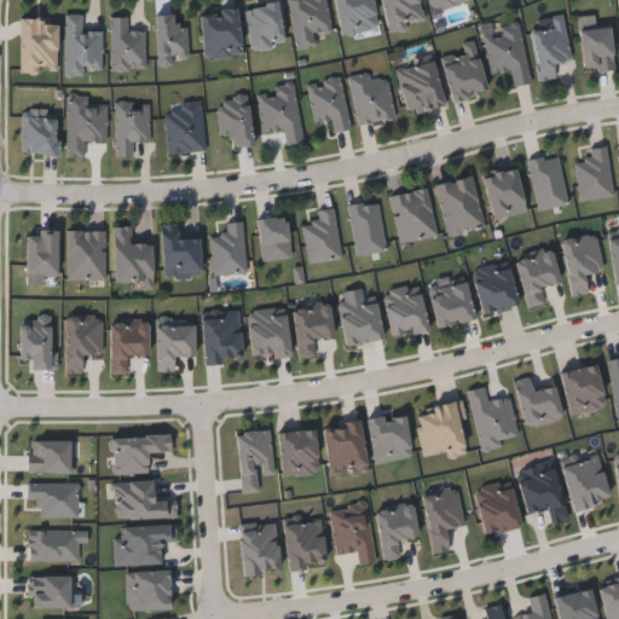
[(295,40),(289,0),(324,0),(330,34),(295,40)]
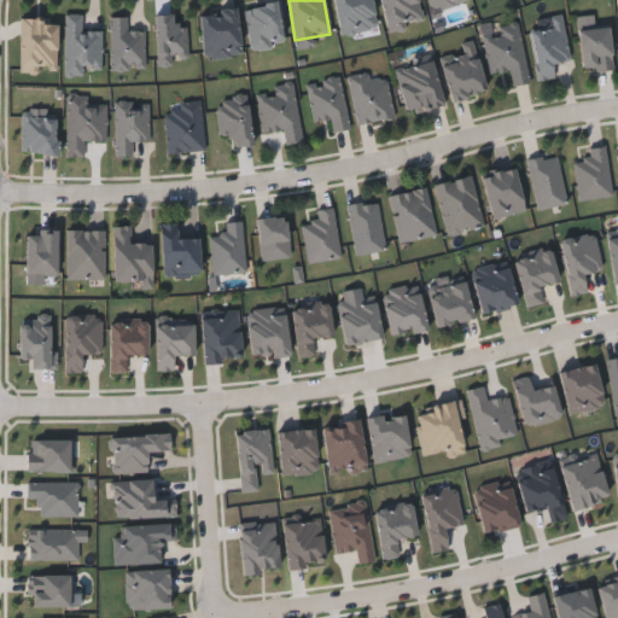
[(569,59),(551,62),(554,76),(538,80),(529,28),(549,24),(547,16),(560,13),(569,59)]
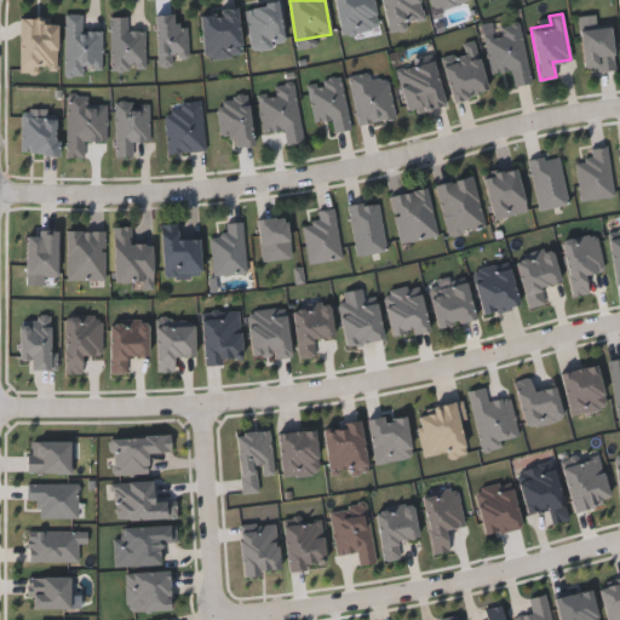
[(171,64),(156,64),(155,15),(172,15),(173,26),(187,24),(188,57),(170,57),(171,64)]
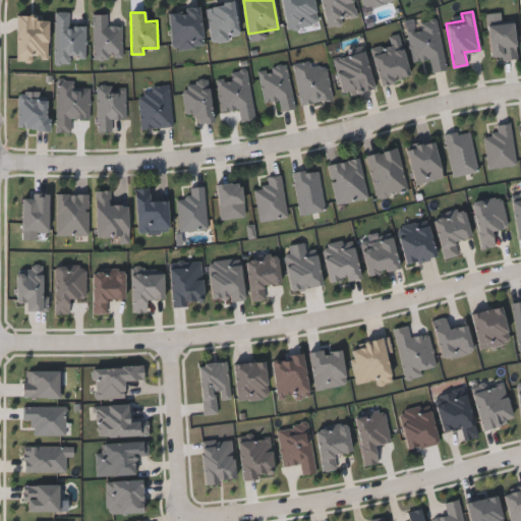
[(121,24),(121,57),(94,58),(93,14),(107,14),(107,25),(121,24)]
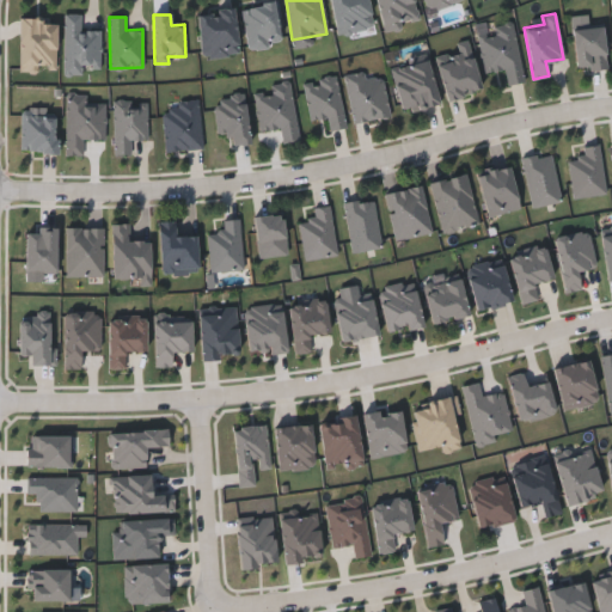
[(505,68),(485,72),(477,30),(513,23),(524,80),(508,83),(505,68)]
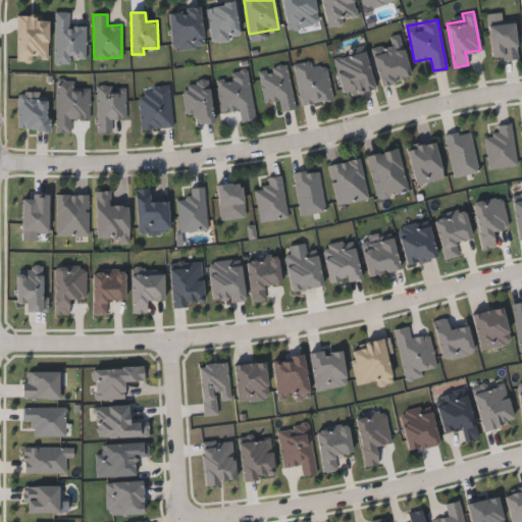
[(331,98),(301,103),(294,63),(311,60),(312,66),(325,63),(331,98)]
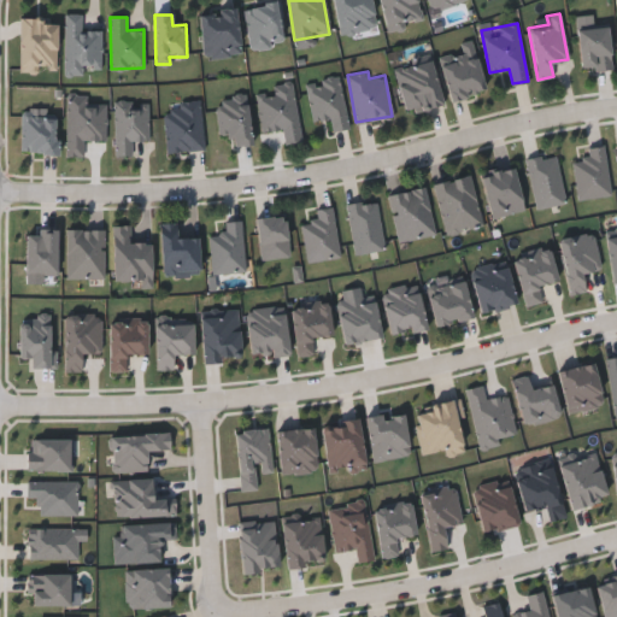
[(312,118),(306,82),(339,76),(348,125),(331,129),(328,116),(312,118)]
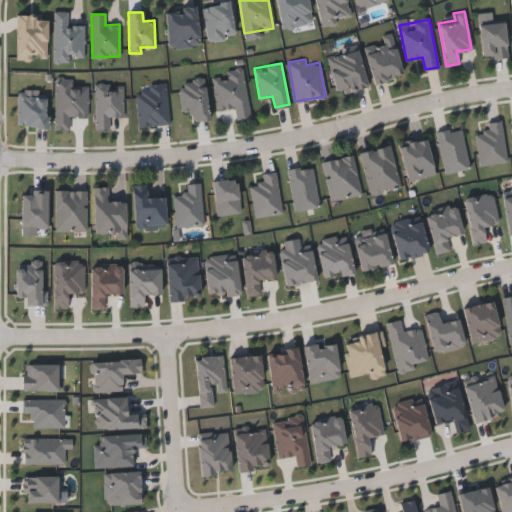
[(217,107),(212,75),(243,71),(249,116),(236,117),(235,105),(217,107)]
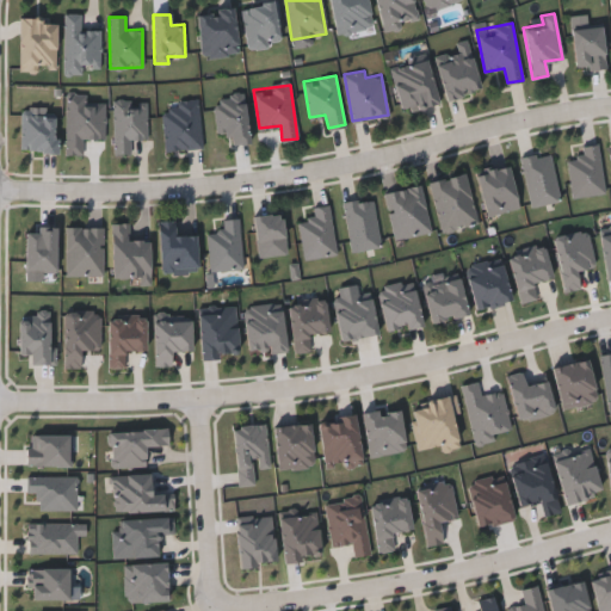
[(104,139),(82,137),(81,153),(66,153),(67,94),(82,94),(82,102),(105,102),(104,139)]
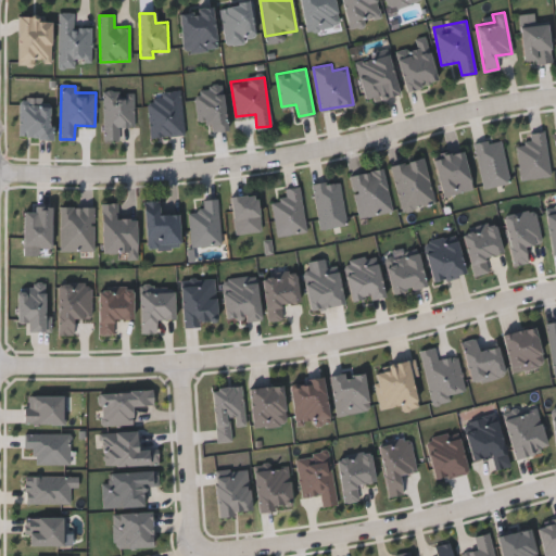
[(209,119),(198,121),(194,88),(222,86),(226,128),(210,129),(209,119)]
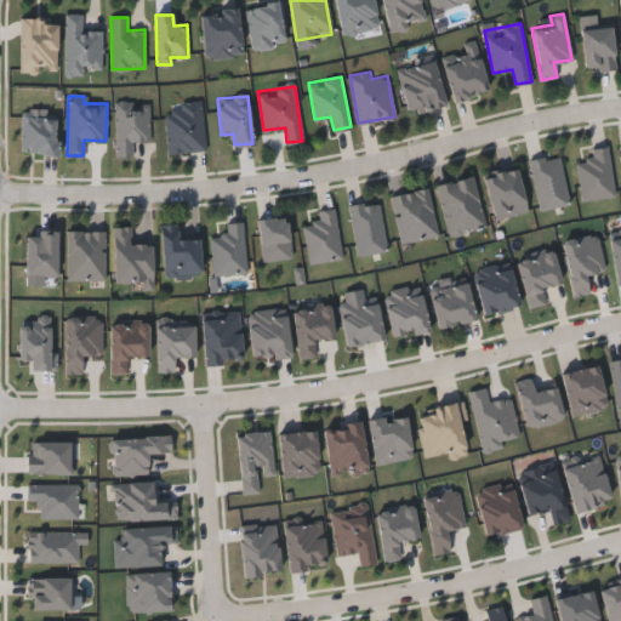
[(203,102),(204,151),(166,152),(165,103),(203,102)]
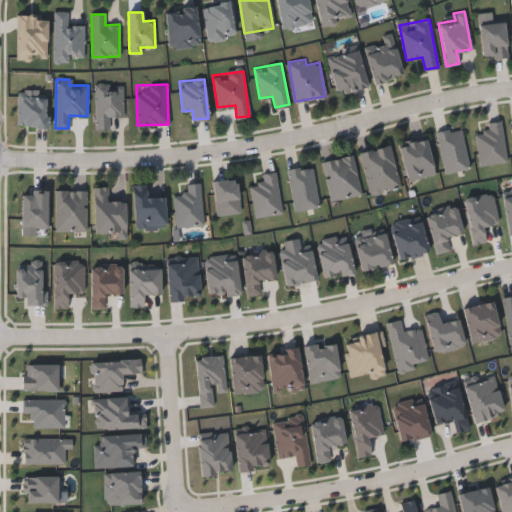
[(95,128),(95,86),(122,86),(122,116),(109,116),(109,128),(95,128)]
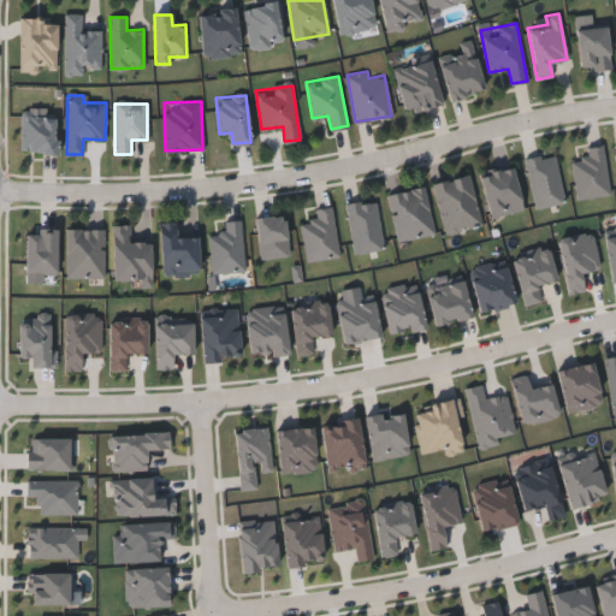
[(22,150),(22,114),(55,114),(55,150),(22,150)]
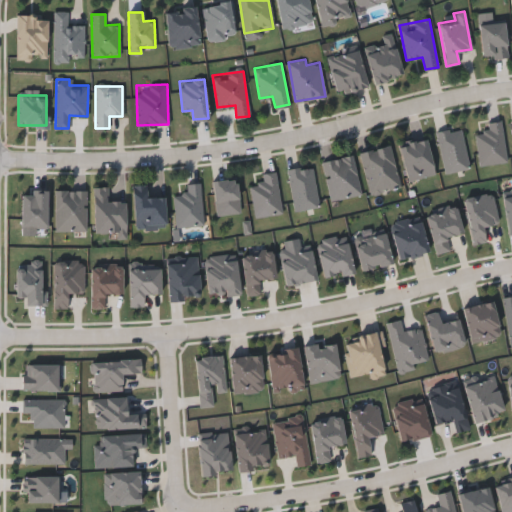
[(434,174),(407,180),(399,144),(426,137),(434,174)]
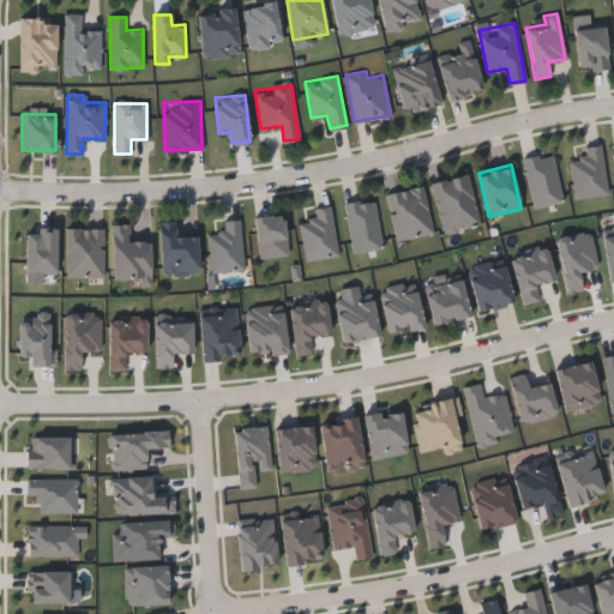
[(468,173),(480,223),(443,232),(432,181),(468,173)]
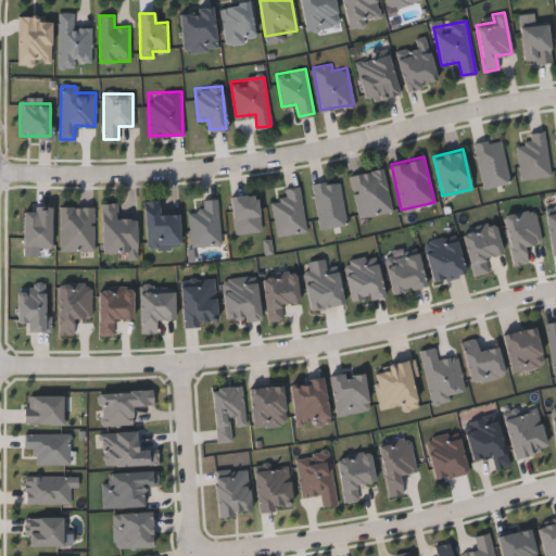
[(359,217),(350,175),(382,167),(392,209),(359,217)]
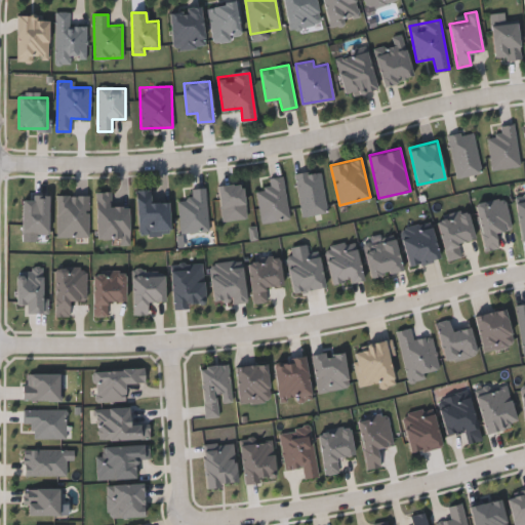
[(168,199),(168,232),(136,232),(135,188),(151,188),(151,200),(168,199)]
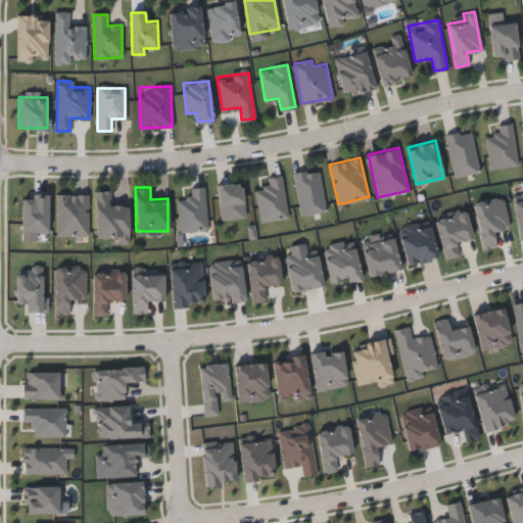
[(95,190),(110,190),(110,202),(128,202),(128,242),(119,242),(119,235),(95,235),(95,190)]
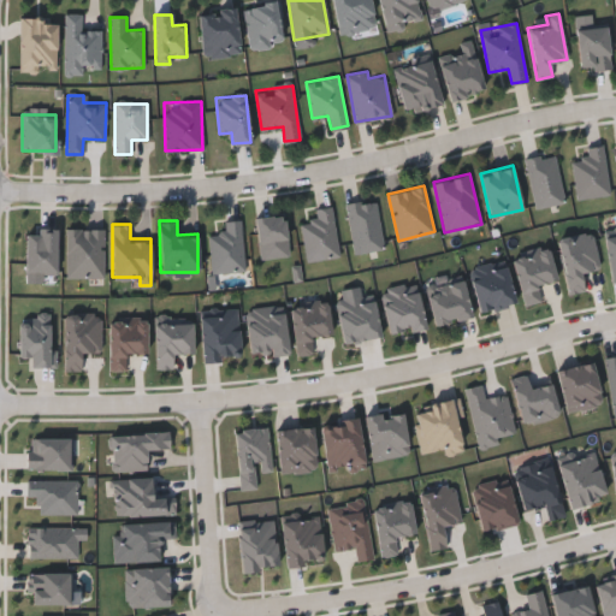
[(104,227),(104,277),(65,277),(65,227),(104,227)]
